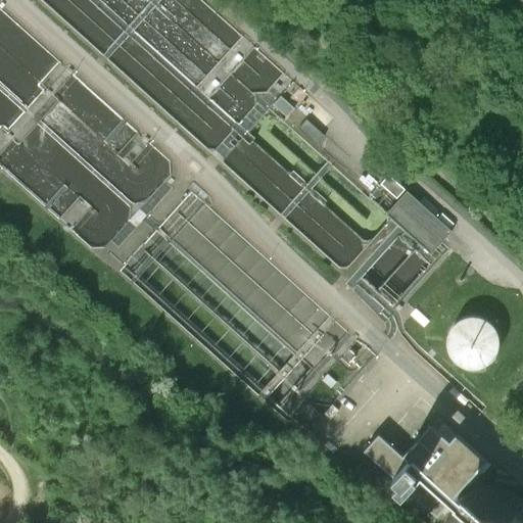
[(397,199),(406,190),(389,176),(381,185),(397,199)]
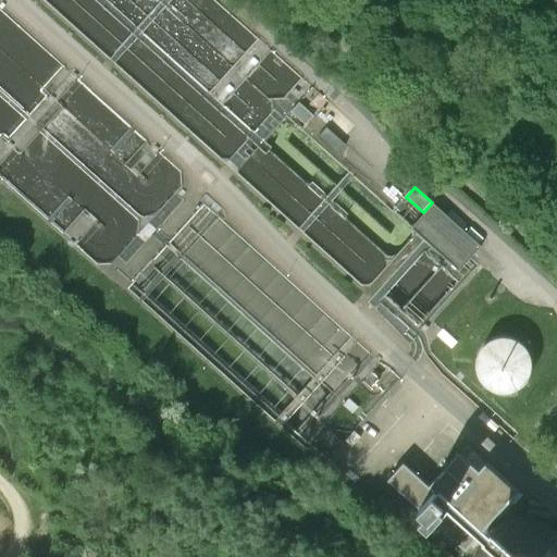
[(434,203),(411,229),(459,271),(482,247),(434,203)]
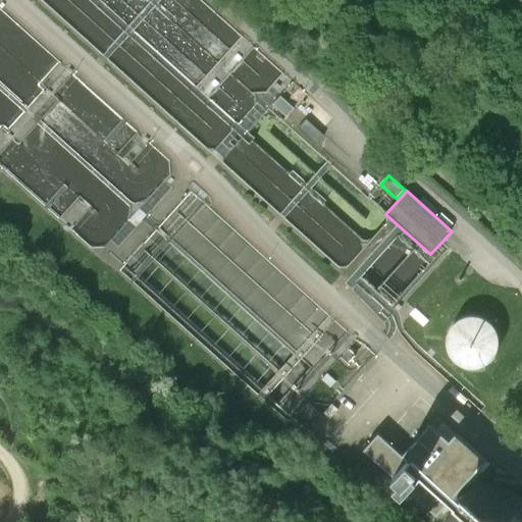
[(474,315),(465,316),(458,320),(452,326),(448,334),(447,343),(449,352),(454,359),(460,364),(468,367),(477,367),(485,365),(491,360),(497,353),(500,345),(499,335),(496,327),(489,321),(482,317),(474,315)]
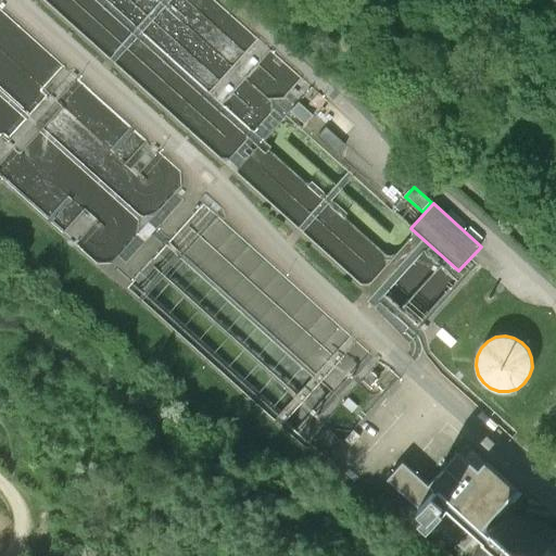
[(402,463),(387,479),(424,513),(419,518),(429,527),(433,521),(465,550),(518,491),(487,463),(478,471),(457,453),(428,485),(402,463)]
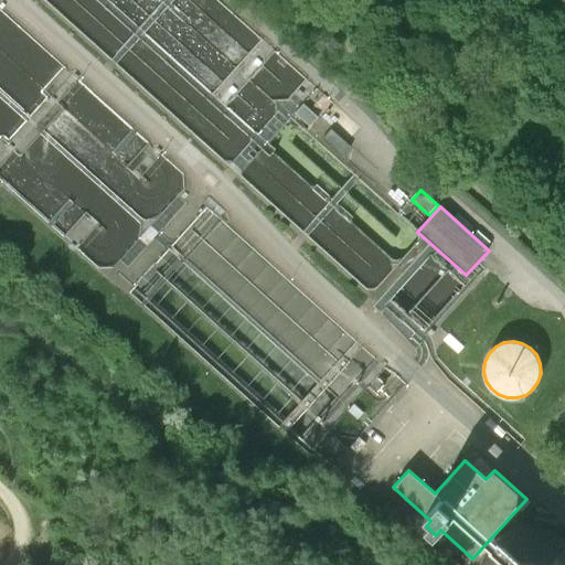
[(564,564),(564,540),(558,533),(545,526),(530,524),(515,528),(501,534),(491,545),(483,558),(482,564),(564,564)]
